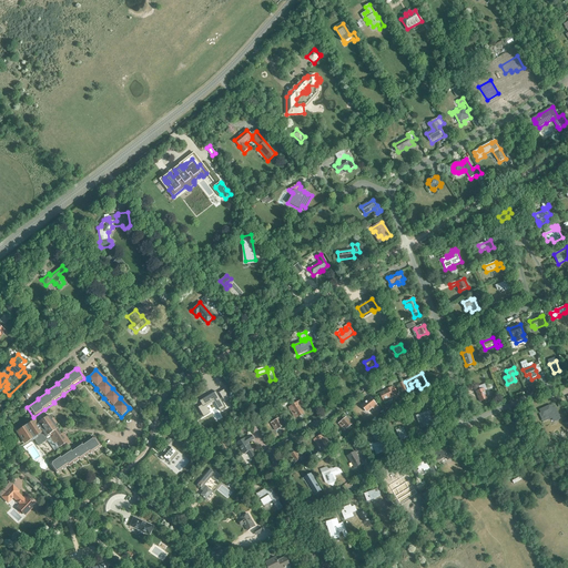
[(476,392),(480,402),(488,399),(485,391),(487,389),(485,384),(478,387),(480,391),(476,392)]
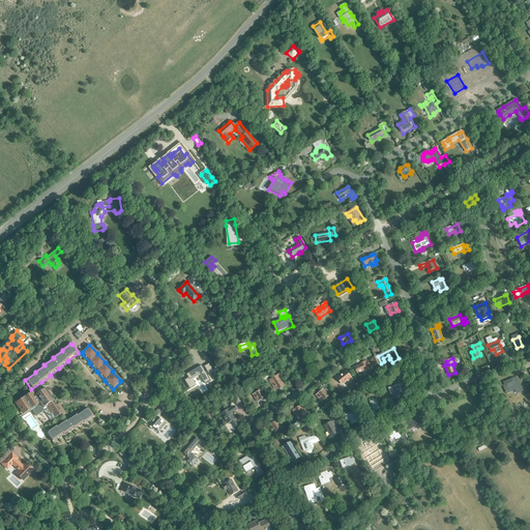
[(354,367),(359,377),(366,373),(365,371),(370,370),(365,361),(354,367)]
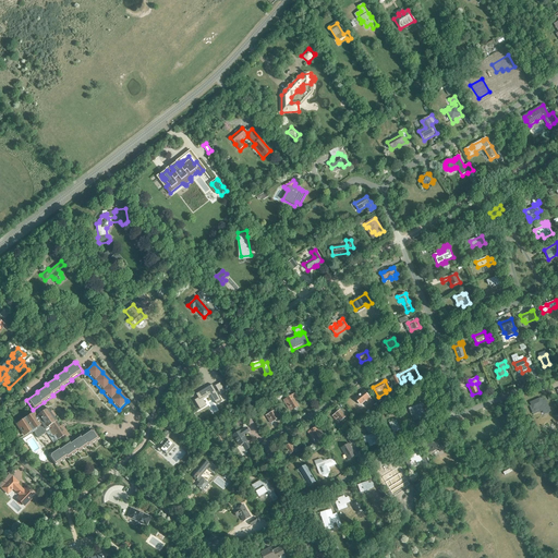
[(219,383),(215,385),(220,395),(226,391),(219,383)]
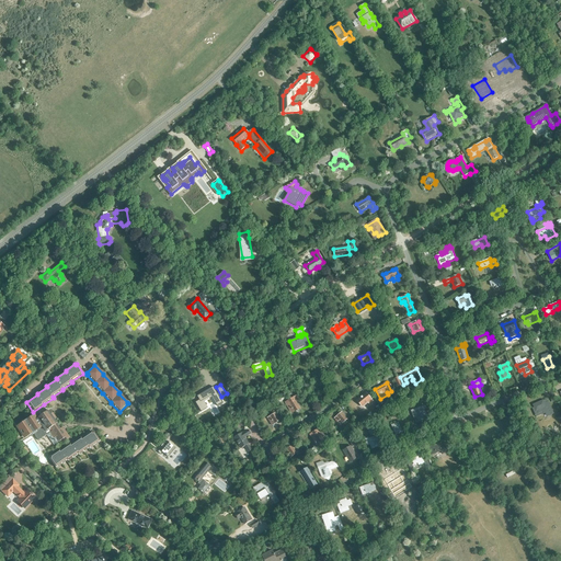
[(199,400),(195,402),(201,411),(207,408),(204,402),(212,398),(217,405),(222,402),(213,386),(197,396),(199,400)]
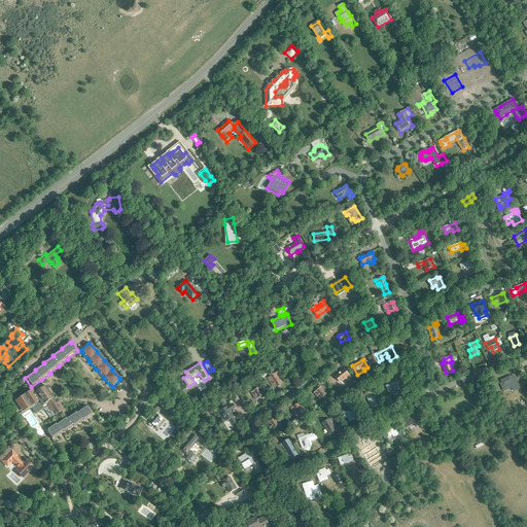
[(344,369),(335,376),(341,383),(346,379),(347,380),(350,377),(344,369)]
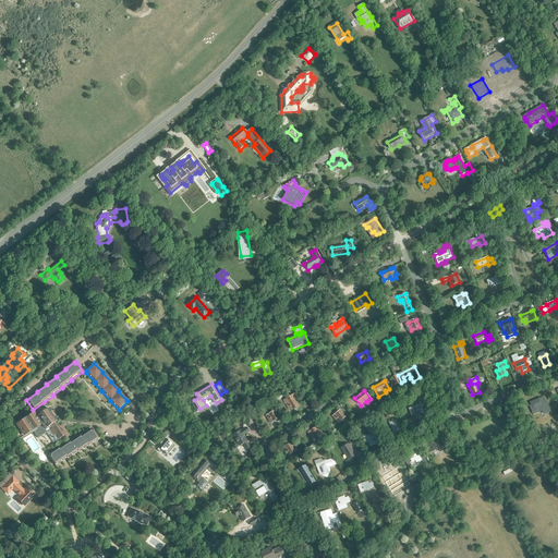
[(286,404),(290,411),(299,407),(294,399),(286,404)]
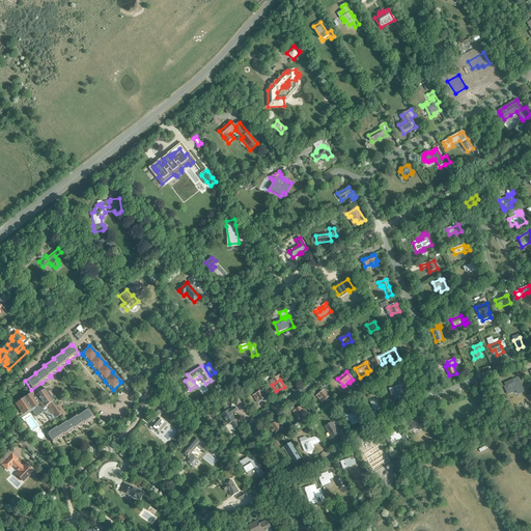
[(513,380),(504,384),(507,390),(508,389),(509,391),(513,389),(514,392),(516,391),(518,394),(524,392),(519,381),(515,382),(514,380),(513,380)]
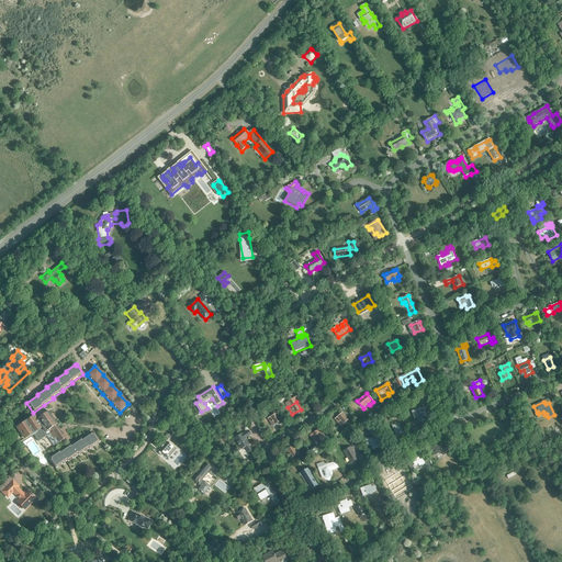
[(53,414),(51,415),(48,411),(36,419),(35,416),(18,427),(24,438),(33,433),(38,441),(47,436),(54,446),(63,440),(64,442),(69,439),(63,428),(60,430),(58,427),(55,420),(56,419),(53,414)]
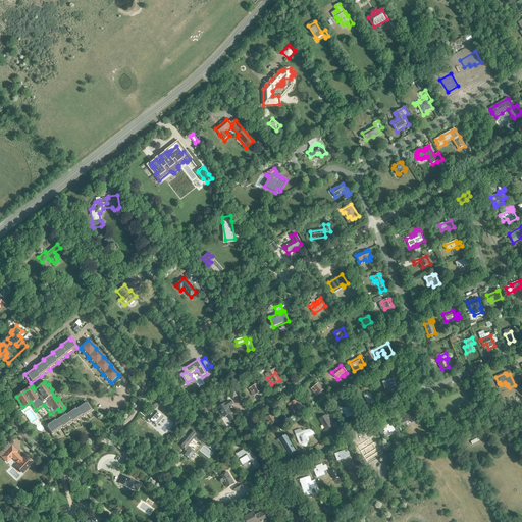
[(389,393),(396,390),(392,381),(383,384),(385,389),(387,388),(389,393)]
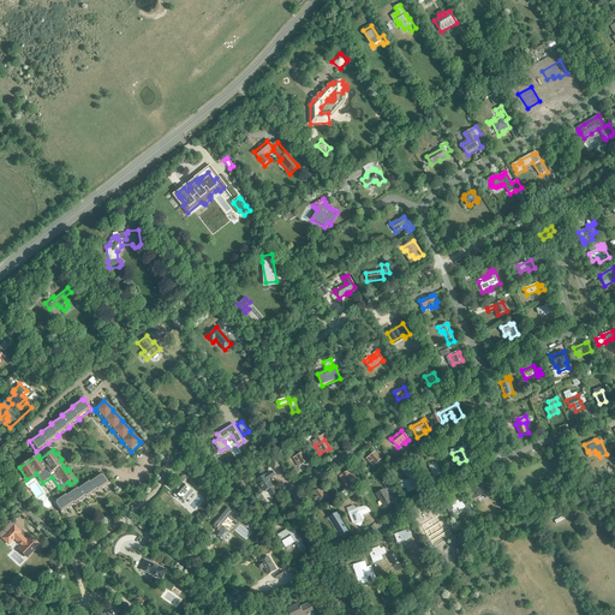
[(303,453),(293,458),(299,466),(308,461),(303,453)]
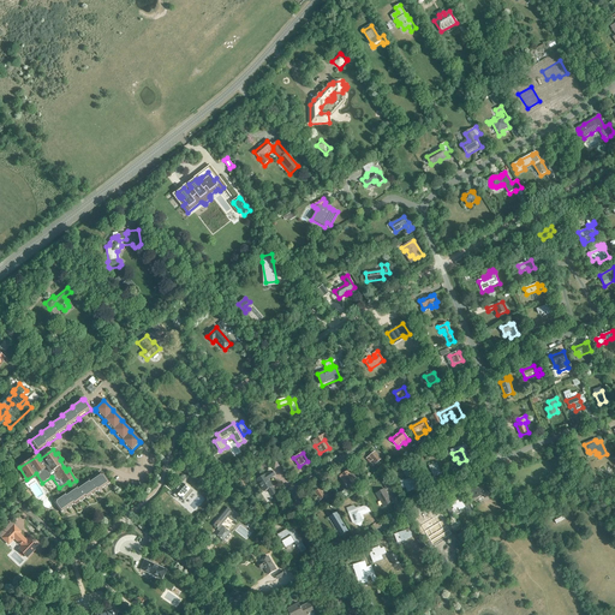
[(372,461),(376,465),(381,460),(375,453),(366,459),(370,463),(372,461)]
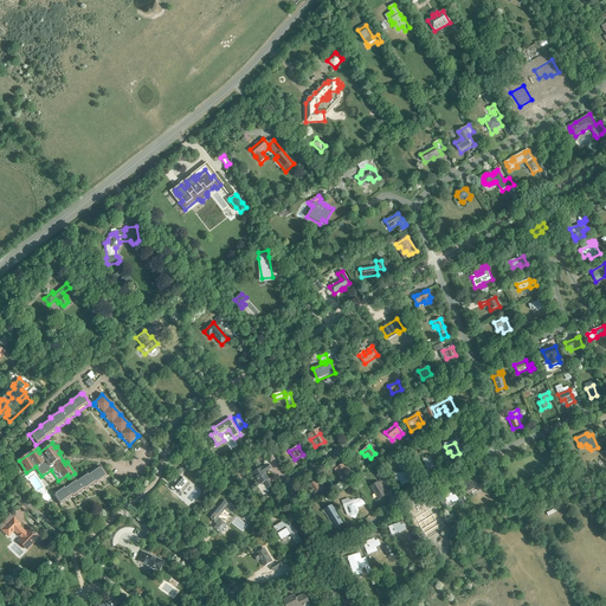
[(423,459),(427,470),(434,468),(431,457),(423,459)]
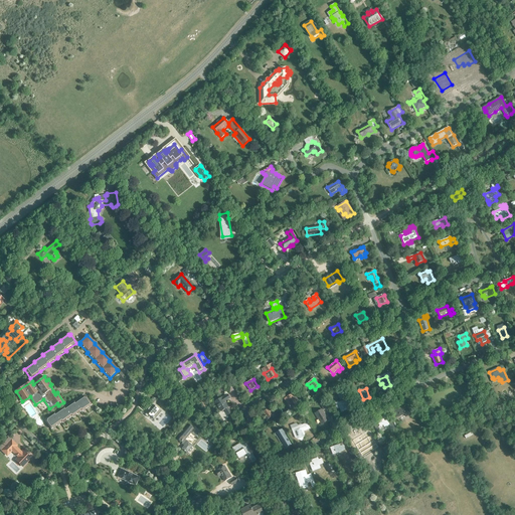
[(224,402),(230,398),(227,394),(222,398),(222,397),(215,402),(221,411),(224,409),(228,415),(231,413),(227,407),(228,407),(224,402)]
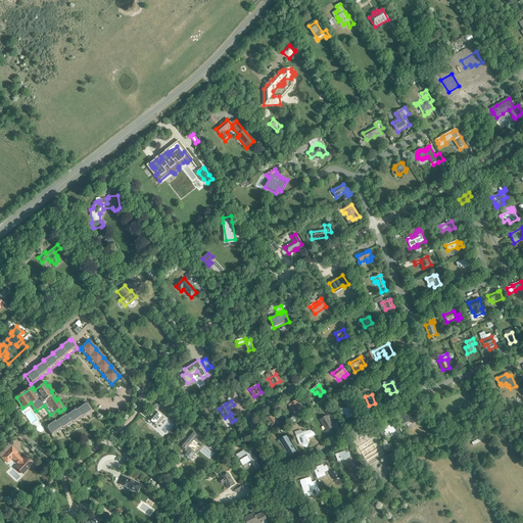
[(296,400),(289,406),(291,410),(293,408),(295,411),(297,415),(305,410),(300,402),(297,403),(296,400)]
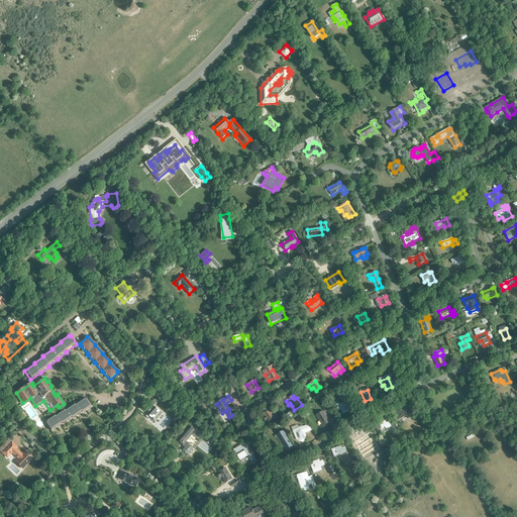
[(86,399),(85,399),(85,398),(75,405),(75,404),(65,410),(65,409),(56,416),(55,415),(46,421),(46,422),(45,422),(52,431),(62,424),(63,425),(72,418),(73,419),(82,413),(82,414),(92,407),(86,399)]
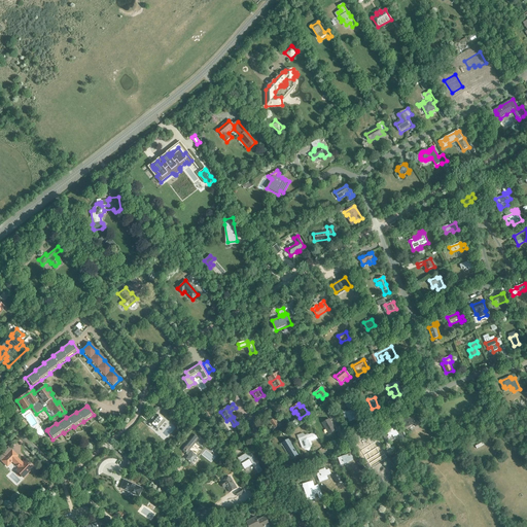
[(353,415),(358,414),(356,409),(352,411),(347,413),(346,411),(343,412),(345,419),(348,418),(349,422),(355,420),(353,415)]
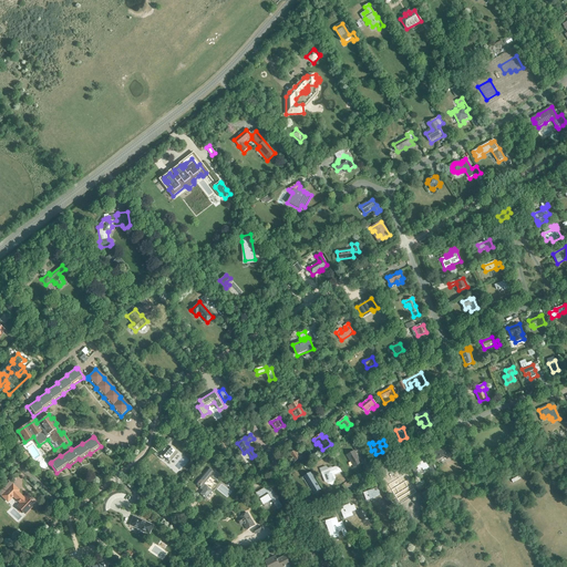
[(164,456),(171,462),(177,454),(167,445),(161,453),(162,454),(160,457),(162,459),(164,456)]
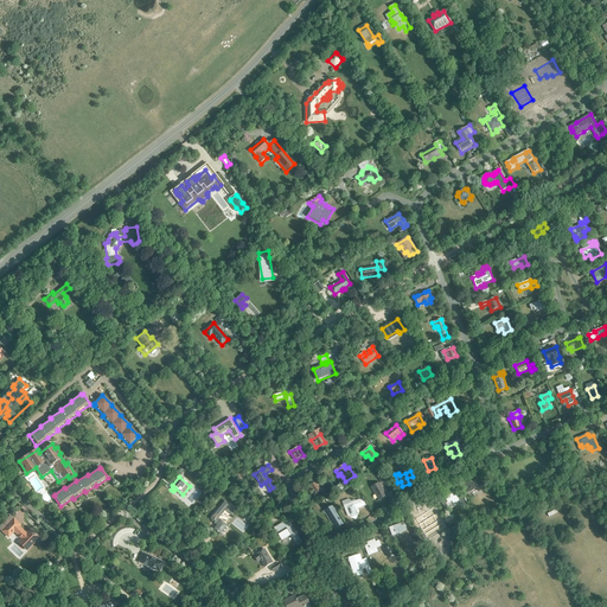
[(479,492),(484,490),(480,478),(464,484),(465,487),(464,487),(465,490),(466,490),(467,493),(478,489),(479,492)]
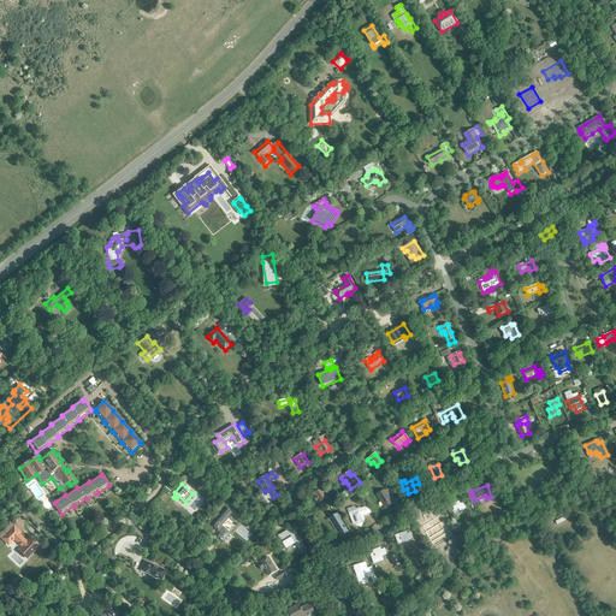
[(319,498),(320,502),(326,498),(321,490),(313,495),(317,499),(318,498),(318,499),(319,498)]
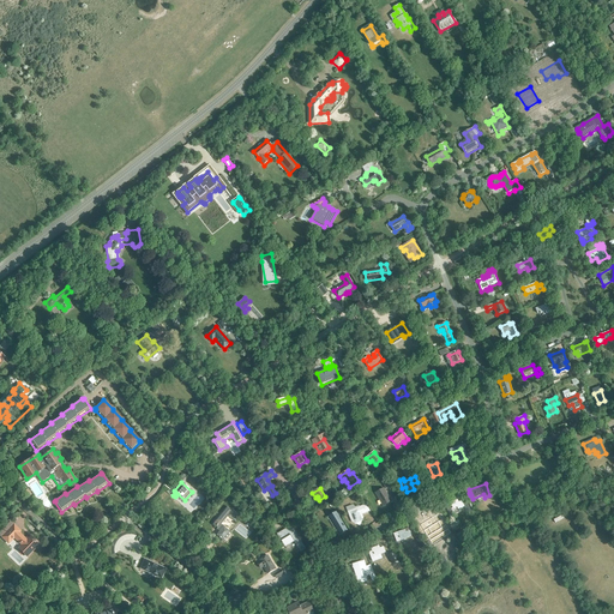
[(375,493),(383,506),(391,501),(384,489),(375,493)]
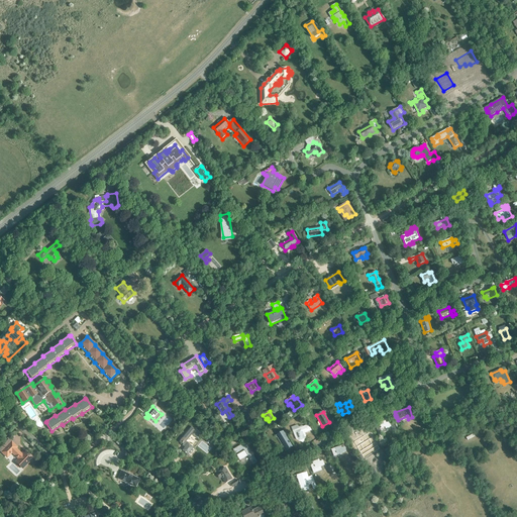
[(198,439),(201,435),(191,427),(180,440),(184,444),(183,445),(185,447),(182,450),(189,456),(195,448),(186,441),(192,434),(193,434),(193,435),(198,439)]
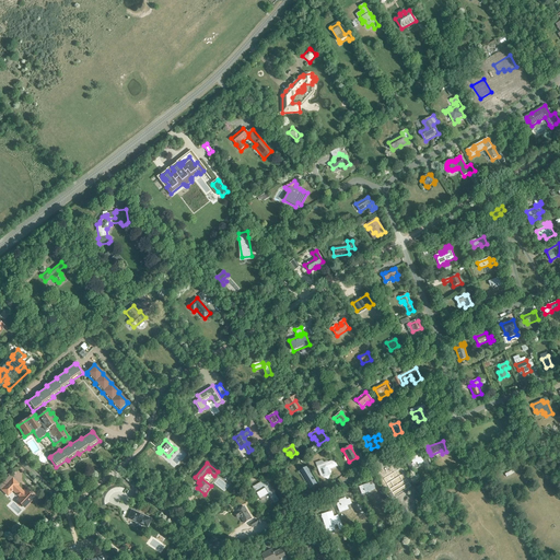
[(319,468),(324,478),(330,476),(326,466),(319,468)]
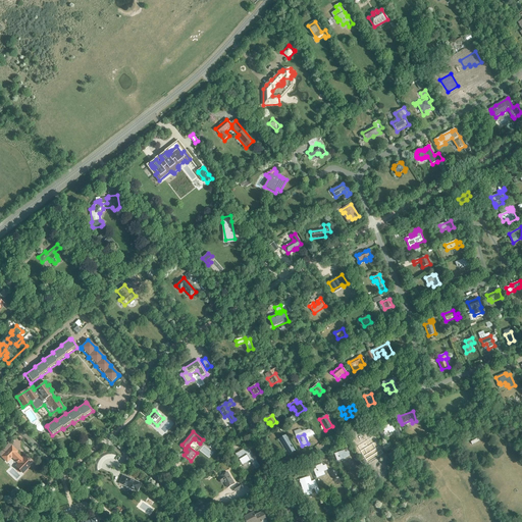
[(278,440),(288,457),(295,452),(285,436),(278,440)]
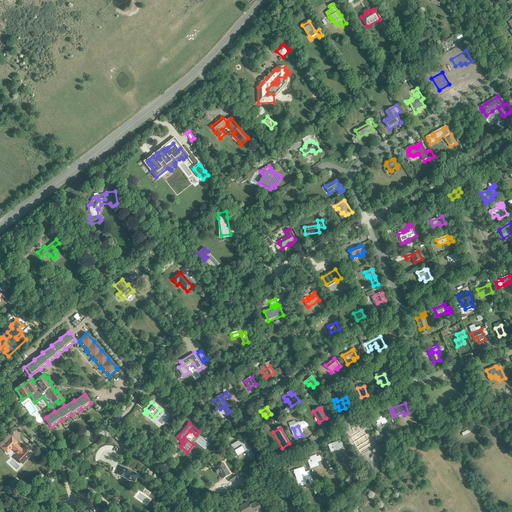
[(363,430),(360,431),(359,429),(349,433),(352,440),(365,435),(363,430)]
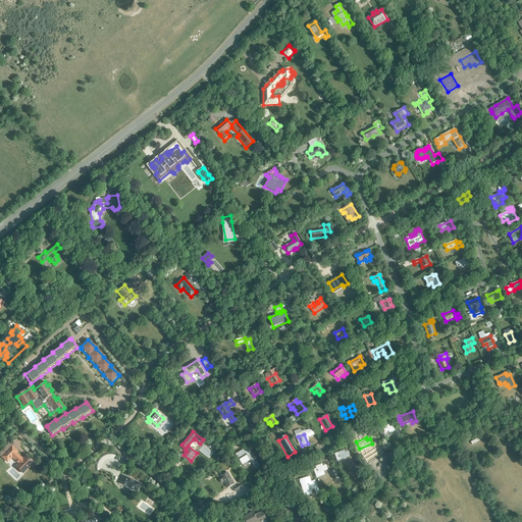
[(23,457),(21,459),(15,453),(17,452),(12,447),(2,457),(7,462),(12,457),(20,465),(17,468),(22,473),(31,465),(23,457)]
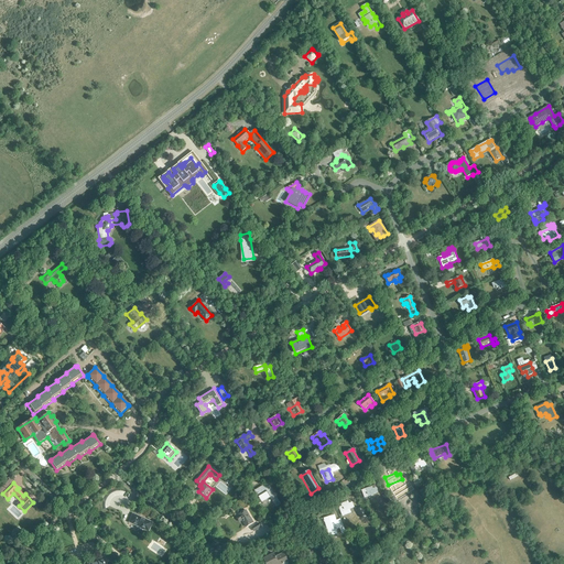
[(270,487),(267,489),(264,485),(255,491),(262,503),(270,498),(277,508),(281,505),(273,491),(272,492),(271,490),(270,487)]
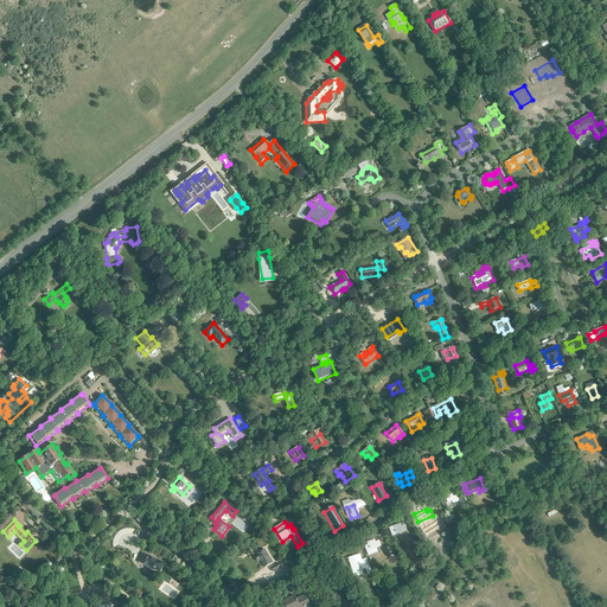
[(404,525),(401,526),(400,524),(389,529),(393,535),(390,536),(393,540),(395,540),(395,538),(394,536),(407,531),(404,525)]
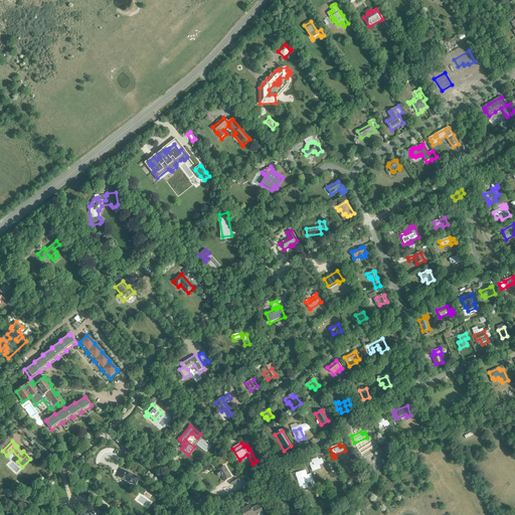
[(330,464),(326,466),(330,473),(334,471),(330,464)]
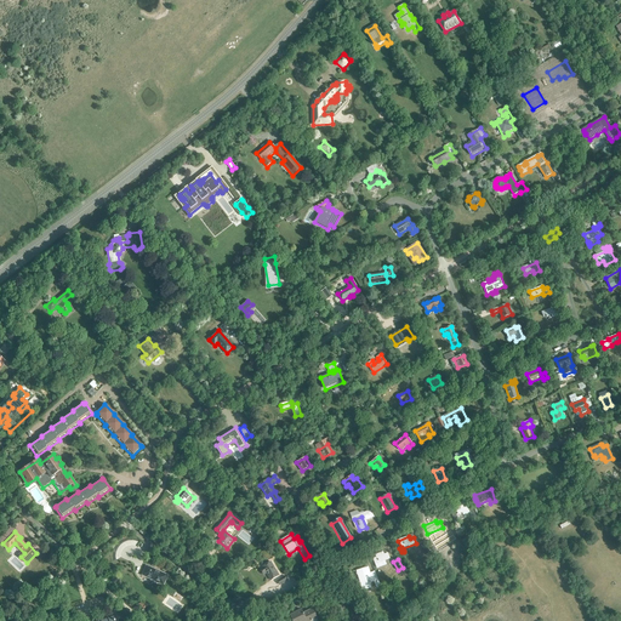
[(271,581),(279,576),(271,562),(263,567),(263,568),(261,569),(263,575),(267,574),(271,581)]
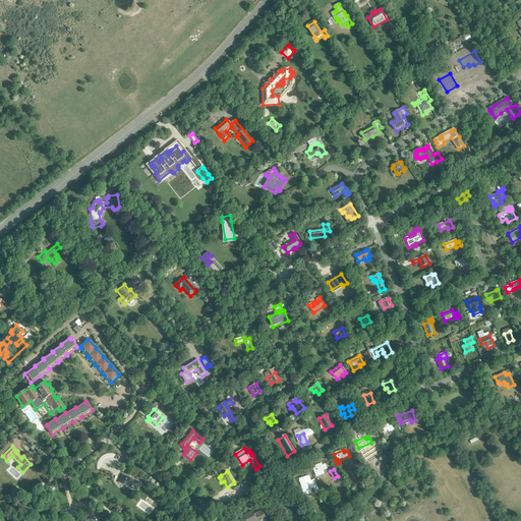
[(119,482),(136,490),(140,483),(122,475),(119,482)]
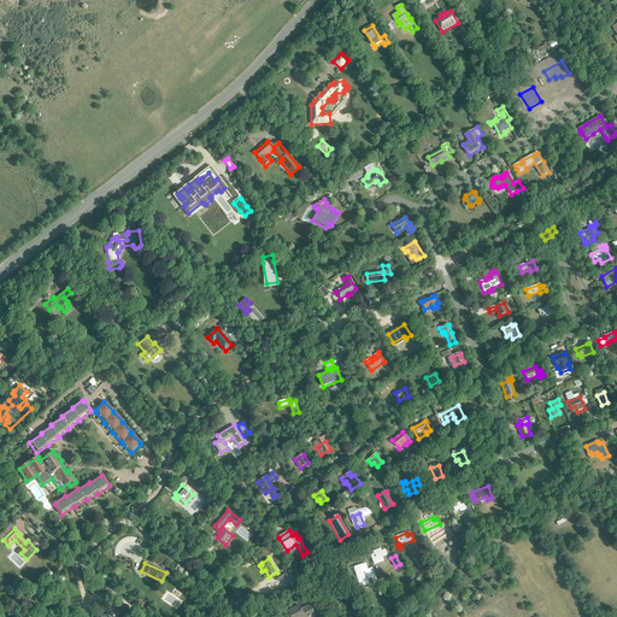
[(366,564),(354,568),(360,587),(369,585),(368,579),(370,579),(371,577),(371,576),(370,577),(369,574),(366,564)]
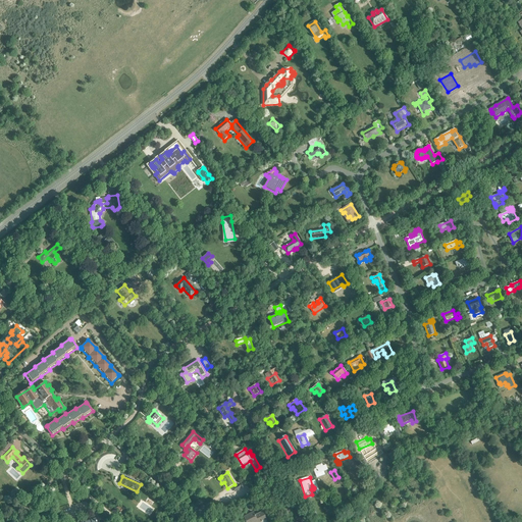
[(262,521),(267,520),(263,513),(255,516),(254,513),(245,518),(246,521),(262,521)]
